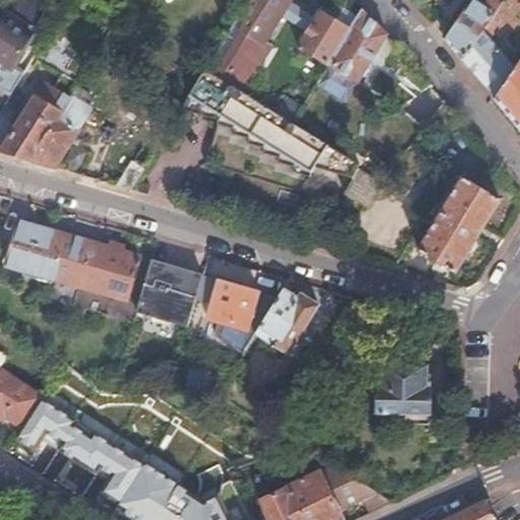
[(467,0),(464,6),(444,40),(461,60),(501,0),(467,0)]
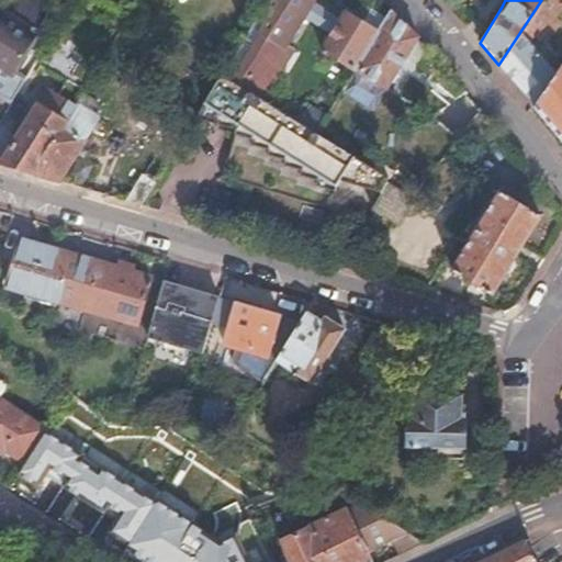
[(561,0),(541,0),(498,65),(534,107),(552,77),(531,53),(561,4),(561,0)]
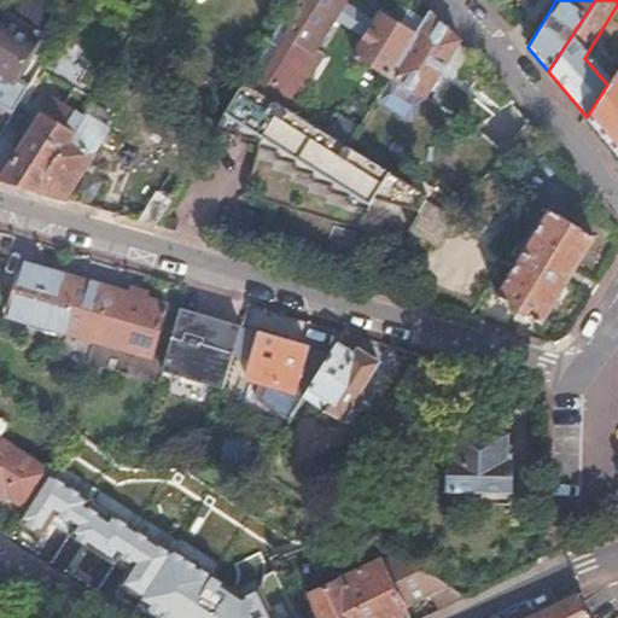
[(459,38),(427,9),(412,35),(386,75),(421,97),(459,38)]
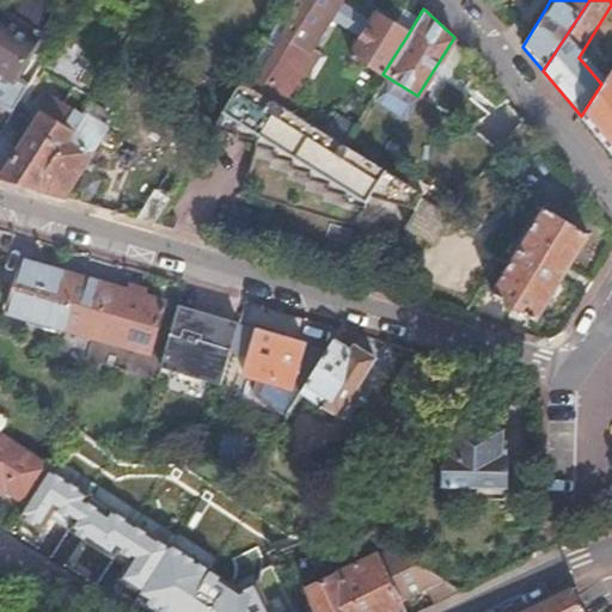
[(383,74),(408,35),(374,14),(348,56),(381,77),(383,74)]
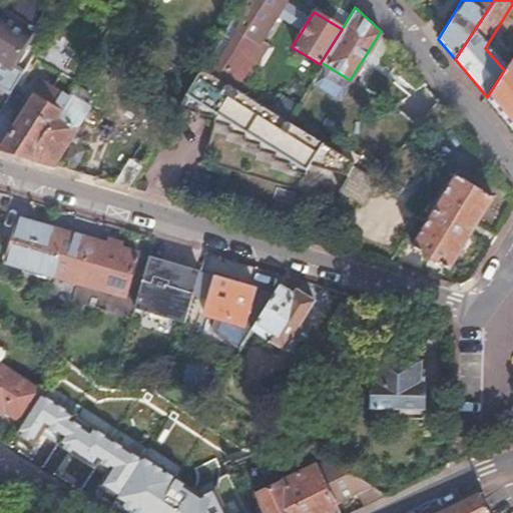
[(0,86),(11,93),(23,74),(10,66),(29,34),(0,16),(0,86)]
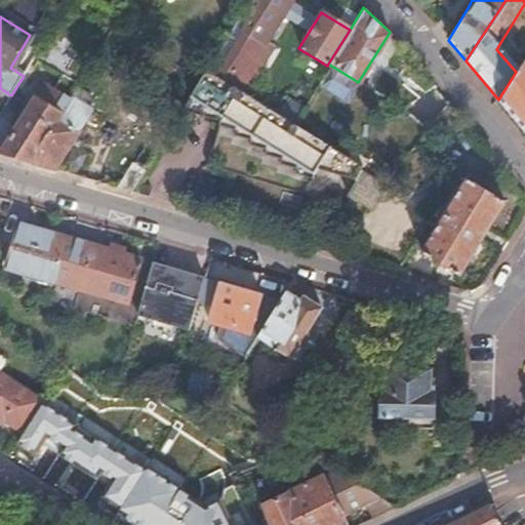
[(516,72),(498,99),(516,121),(524,132),(524,131),(524,62),(524,61),(516,72)]
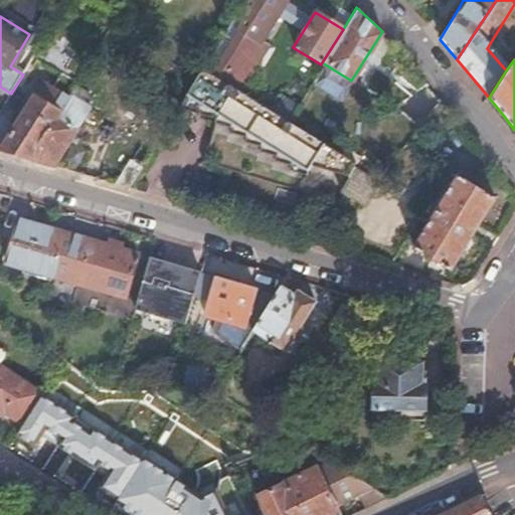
[(202,67),(177,108),(211,119),(199,163),(327,200),(333,189),(348,166),(350,162),(286,121),(230,86),(202,67)]
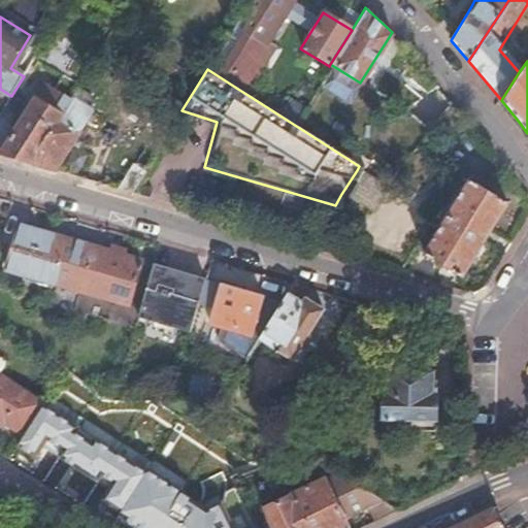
[(36,99),(1,155),(29,163),(74,89),(77,85),(77,84),(64,75),(56,89),(45,83),(36,99)]
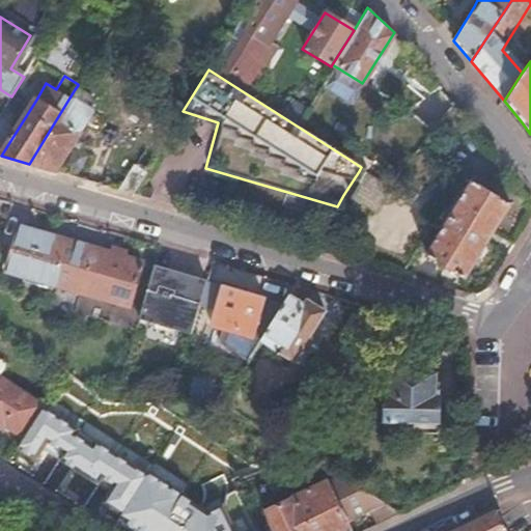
[(75,89),(29,164),(55,171),(91,113),(85,109),(90,99),(75,89)]
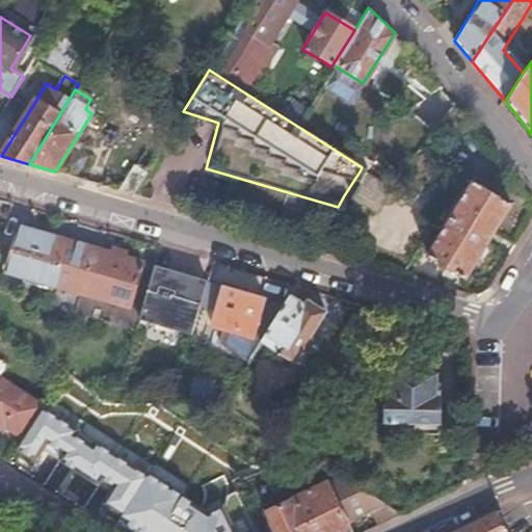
[(135,161),(115,189),(131,194),(148,167),(135,161)]
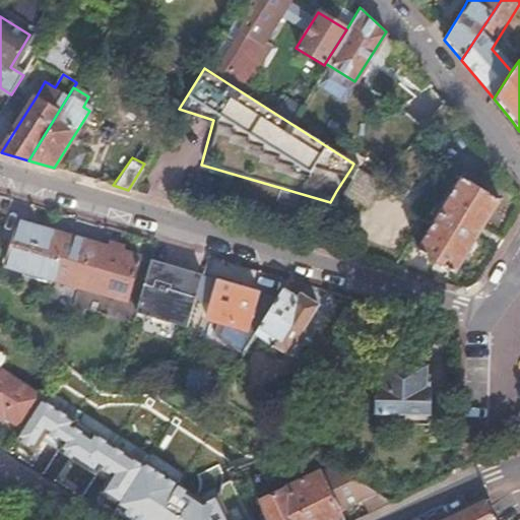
[(379,184),(351,168),(336,191),(364,208),(379,184)]
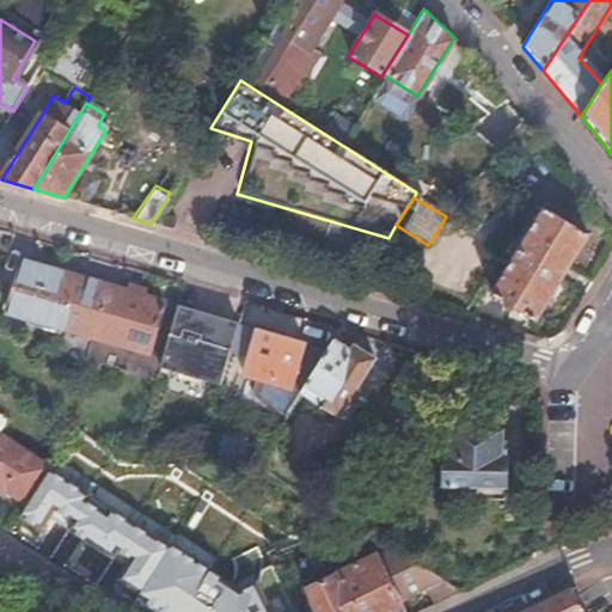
[(540,203),(489,292),(533,318),(585,230),(540,203)]
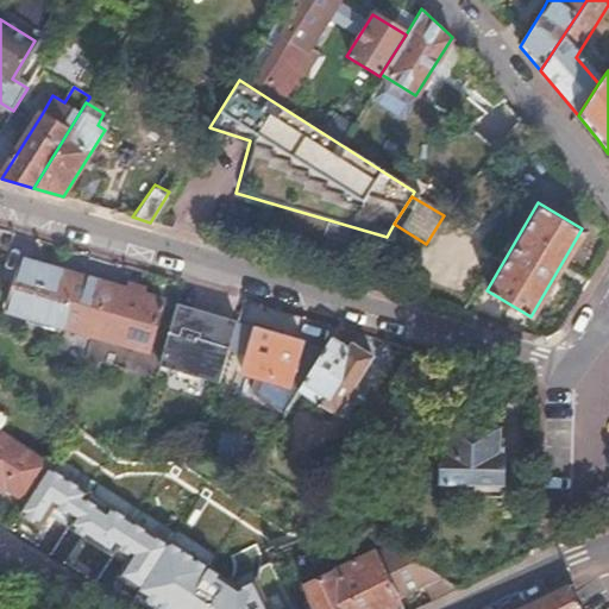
[(23,262),(6,309),(143,350),(158,299),(23,262)]
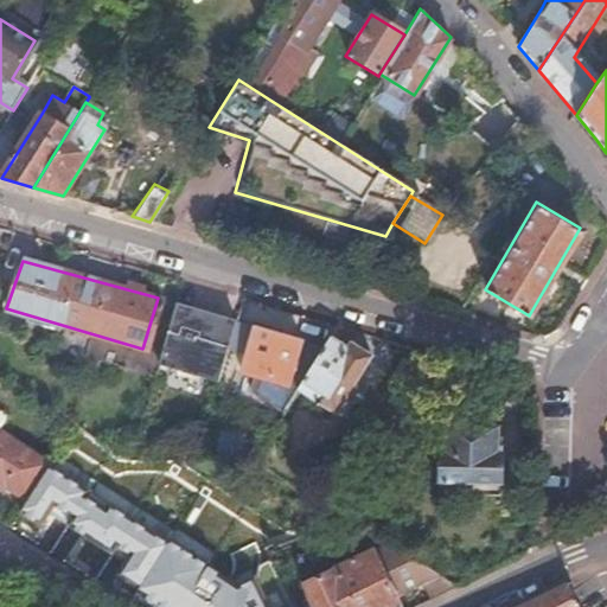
[(247,320),(185,304),(164,360),(224,376),(247,320)]
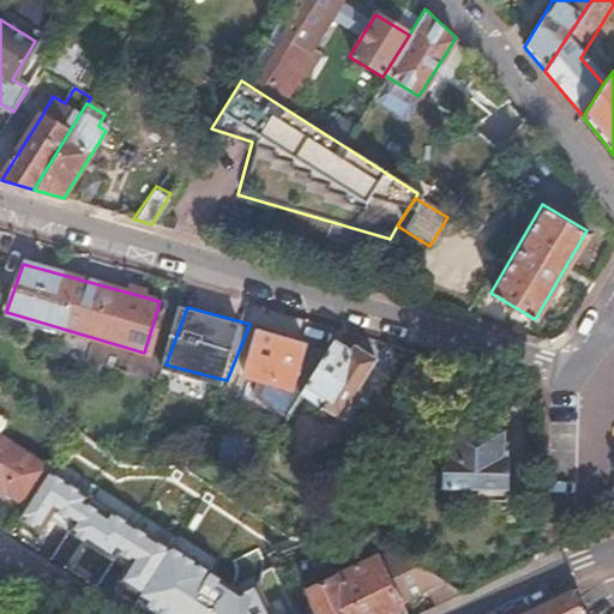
[(300,367),(309,371),(323,350),(272,335),(262,366),(296,378),(300,367)]
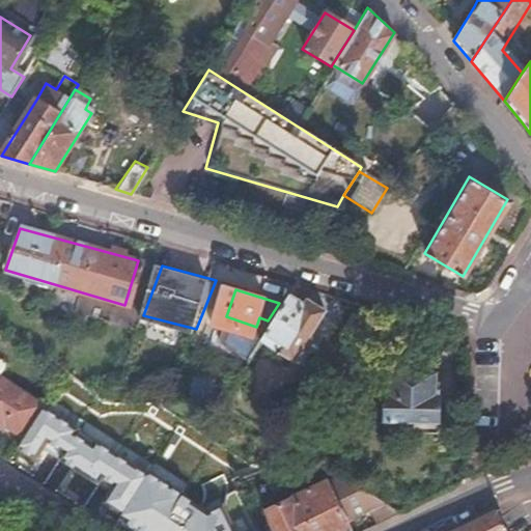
[(268,320),(262,329),(297,351),(326,308),(306,295),(301,301),(285,292),(279,303),(268,320)]
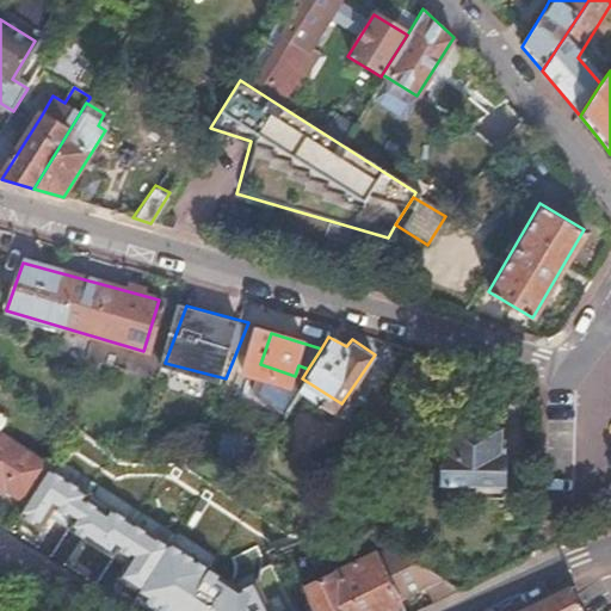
[(0,432),(0,488),(2,486),(26,501),(49,468),(50,467),(0,432)]
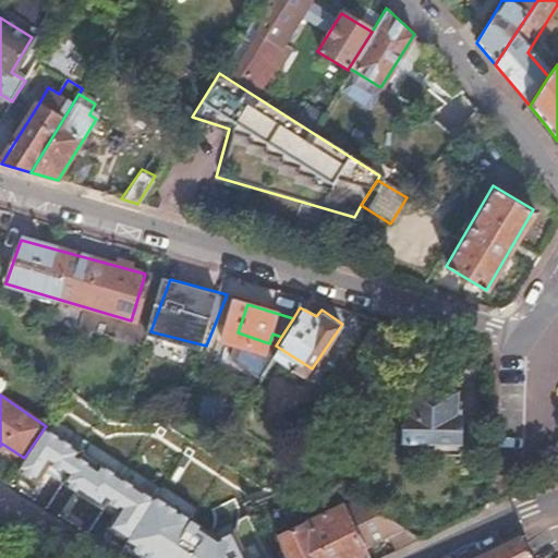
[(411,398),(409,445),(460,446),(460,419),(455,417),(455,399),(411,398)]
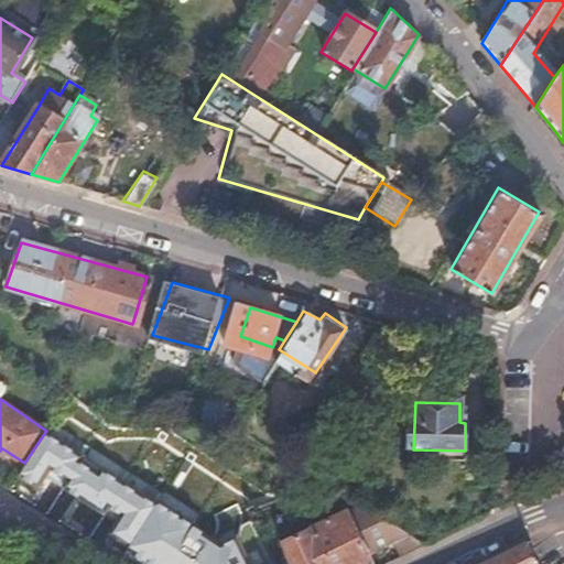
[(82,455),(45,432),(24,463),(18,473),(38,485),(45,474),(115,519),(108,529),(122,539),(150,498),(100,466),(97,472),(78,459),(82,455)]
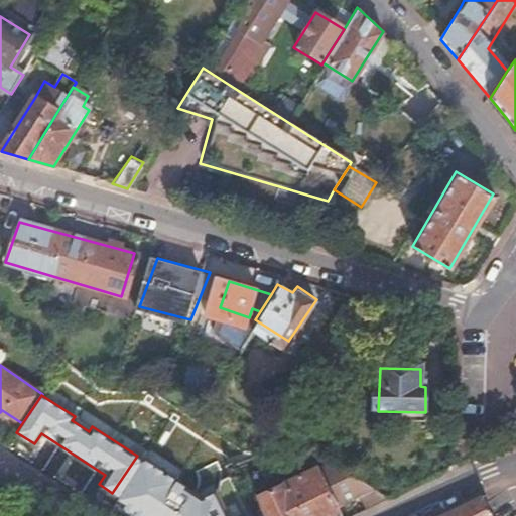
[(117,499),(141,515),(250,515),(230,475),(220,481),(218,491),(207,502),(176,482),(177,480),(144,458),(142,460),(137,456),(112,493),(118,497),(117,499)]
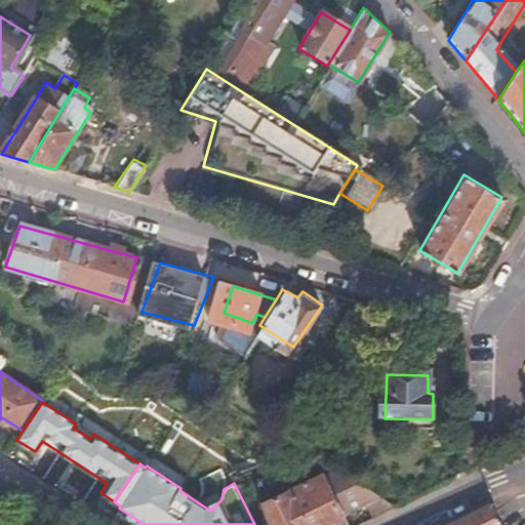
[(337,471),(325,475),(344,513),(379,496),(337,471)]
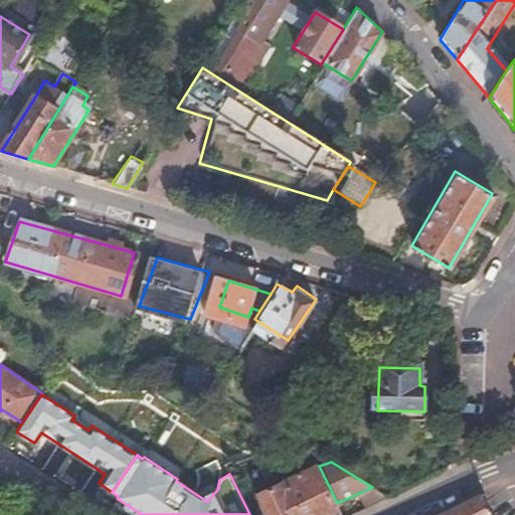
[(259,494),(267,514),(330,514),(335,513),(341,510),(337,503),(319,466),(259,494)]
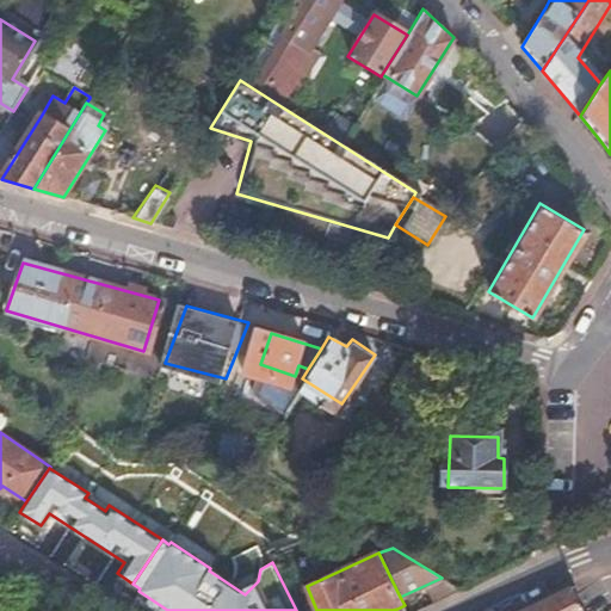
[(578,610),(568,594),(525,610),(578,610)]
